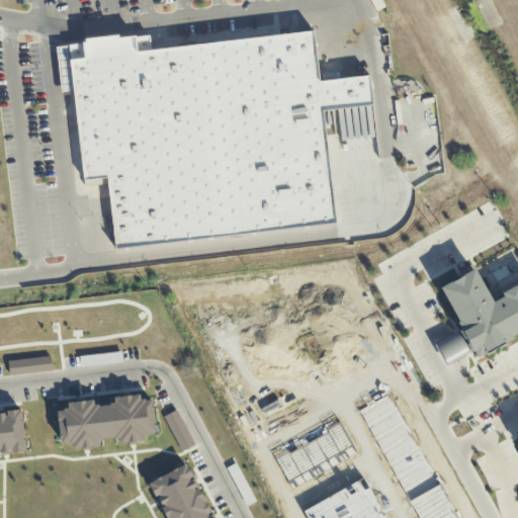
[(116,249),(107,177),(84,180),(70,61),(84,59),(82,42),(135,35),(137,52),(313,30),(319,81),(368,75),(372,105),(322,111),(335,223),(116,249)]
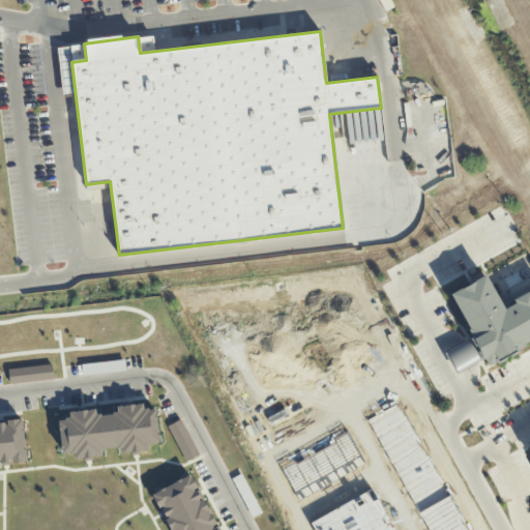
[(139,37),(140,52),(153,52),(152,37),(139,37)]
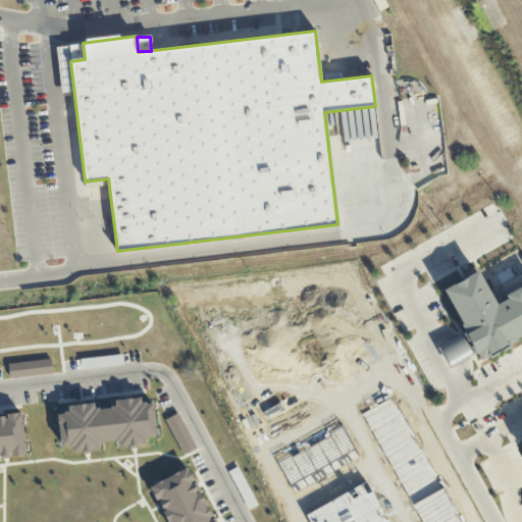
[(441,290),(461,323),(459,324),(478,360),(515,341),(514,338),(521,333),(521,290),(521,291),(520,288),(505,296),(506,299),(494,305),(476,271),(441,290)]
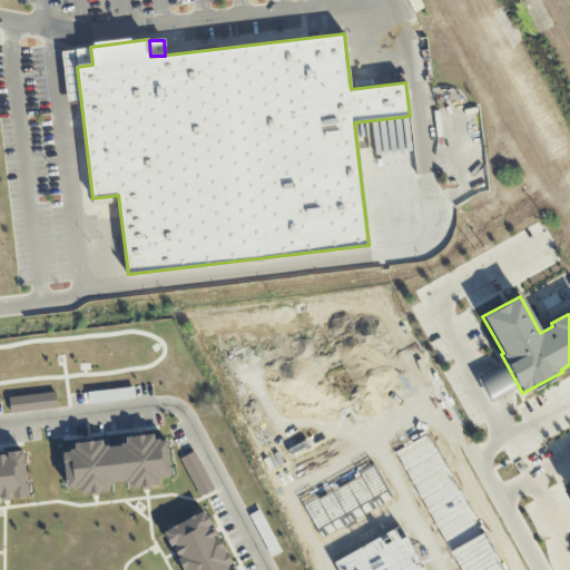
[(9,396),(56,391),(58,408),(10,413),(9,396)]
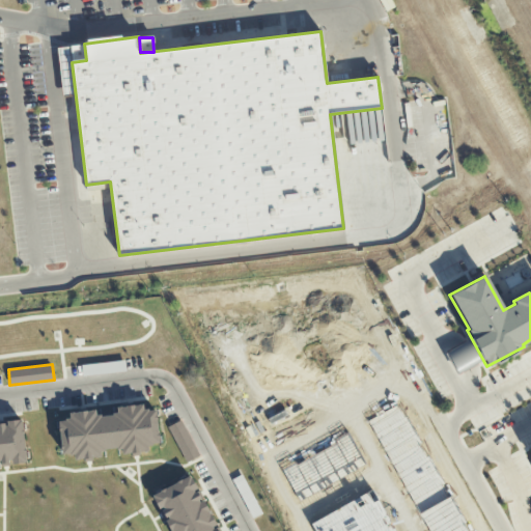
[(64,462),(58,413),(154,401),(160,449),(64,462)]
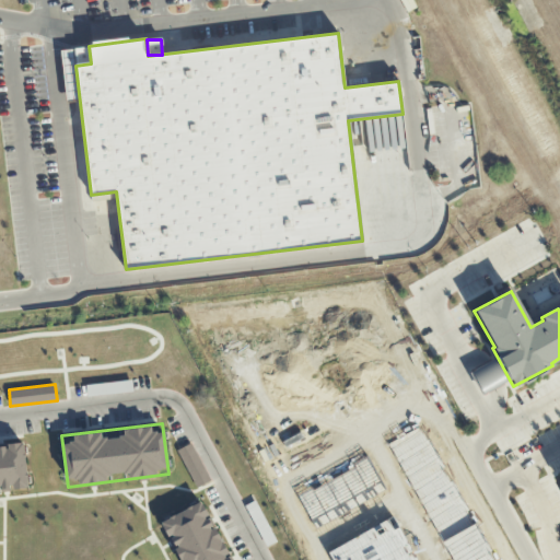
[(27,487),(0,489),(0,443),(22,441),(27,487)]
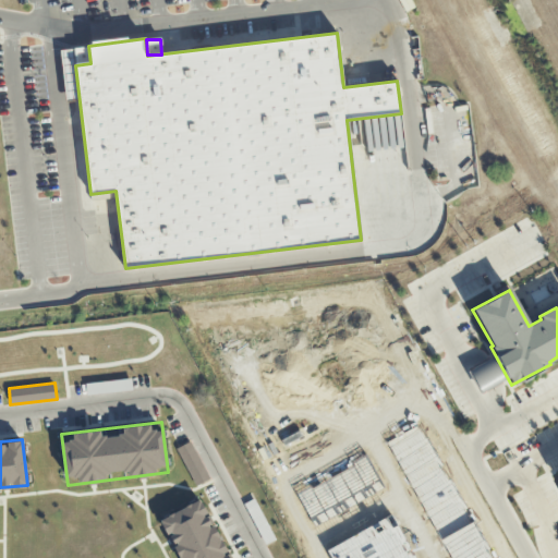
[(194,487),(207,481),(192,443),(178,448),(194,487)]
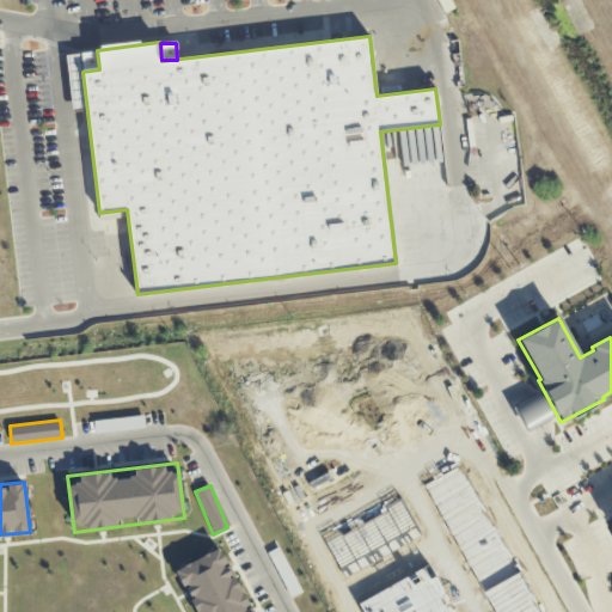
[(195,611),(172,571),(216,546),(252,611),(195,611)]
